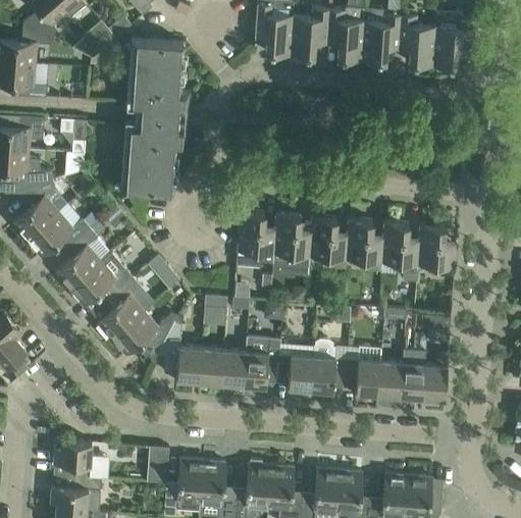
[(66,12),(55,0),(29,0),(38,10),(23,23),(54,38),(58,31),(52,24),(66,12)]
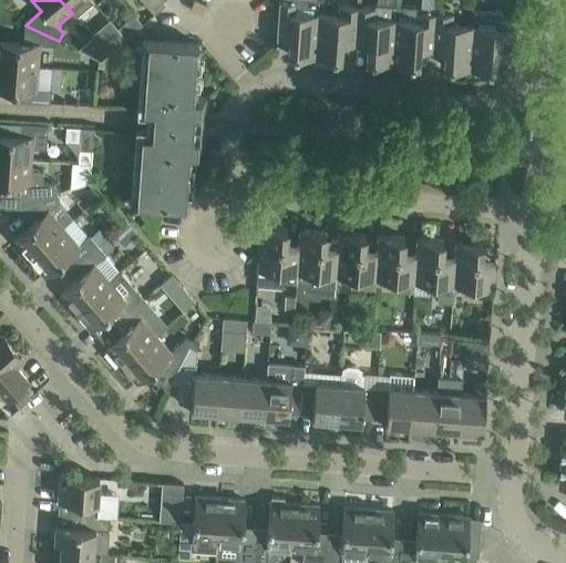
[(60,0),(78,19),(93,4),(89,0),(60,0)]
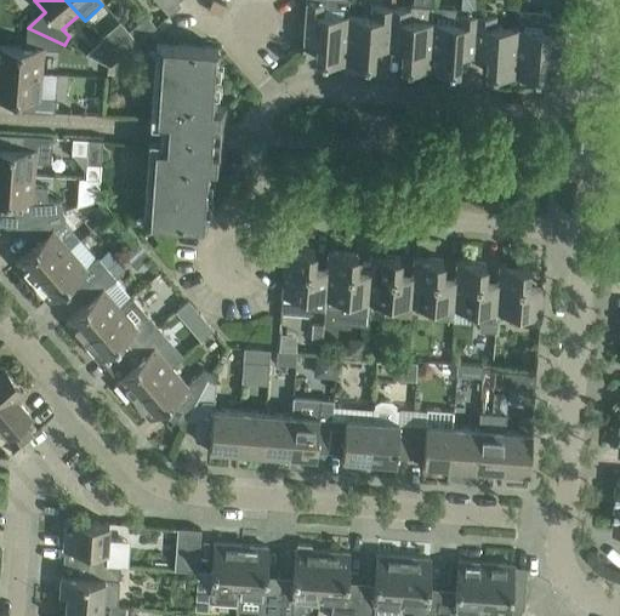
[(174,0),(153,0),(171,20),(182,10),(178,5),(174,0)]
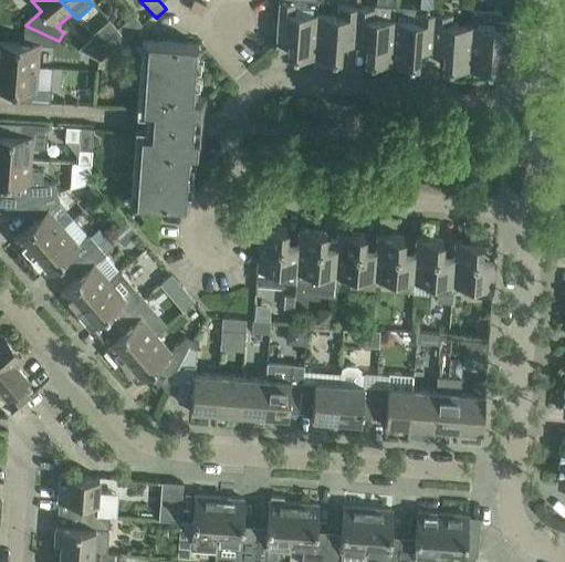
[(278,29),(276,35),(291,37),(289,59),(315,60),(315,48),(317,17),(318,0),(279,0),(280,3),(278,29)]
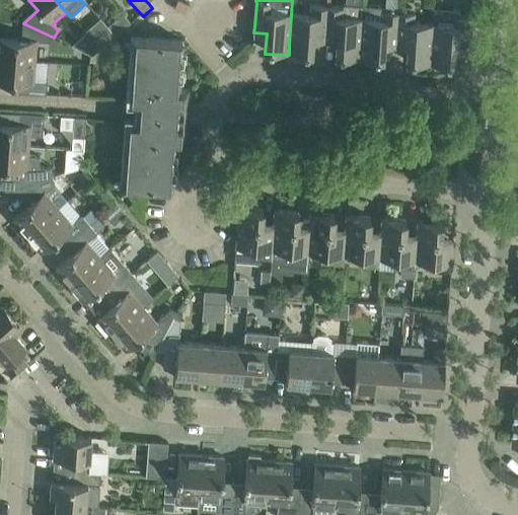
[(342,10),(327,9),(325,39),(338,40),(336,59),(360,61),(363,8),(345,7),(342,10)]
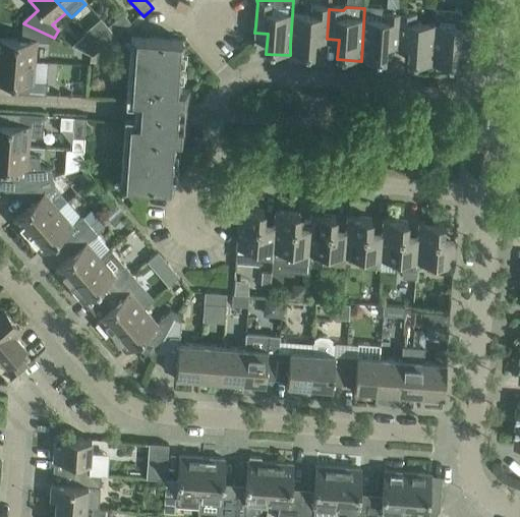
[(312,17),(292,15),(290,55),(313,57),(314,38),(327,39),(329,9),(313,8),(312,17)]
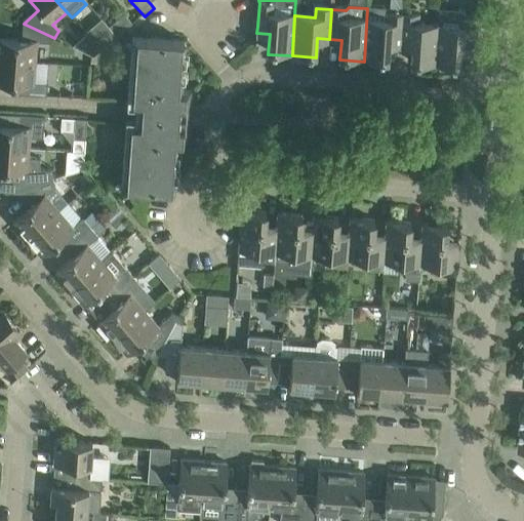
[(389,10),(368,8),(364,62),(388,64),(390,43),(401,44),(403,14),(389,13),(389,10)]
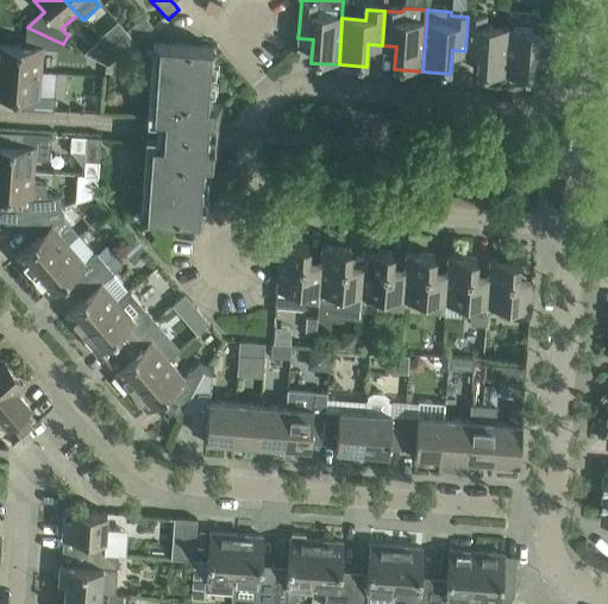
[(509,31),(506,77),(533,80),(536,57),(550,57),(552,24),(540,23),(540,14),(511,12),(509,31)]
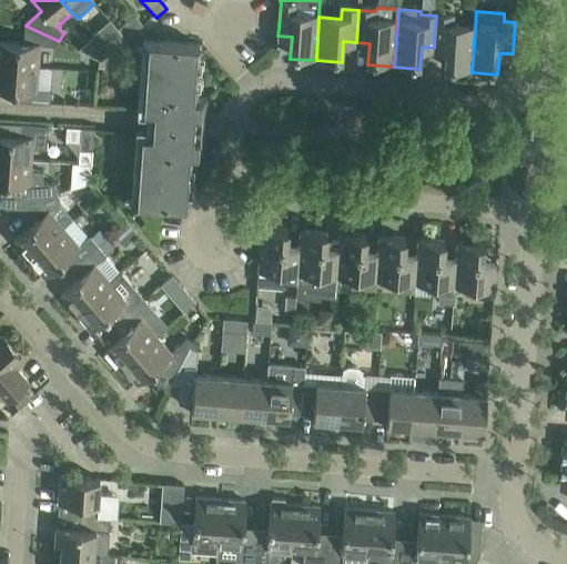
[(454,18),(436,16),(434,48),(447,49),(446,70),(472,72),(475,29),(453,27),(454,18)]
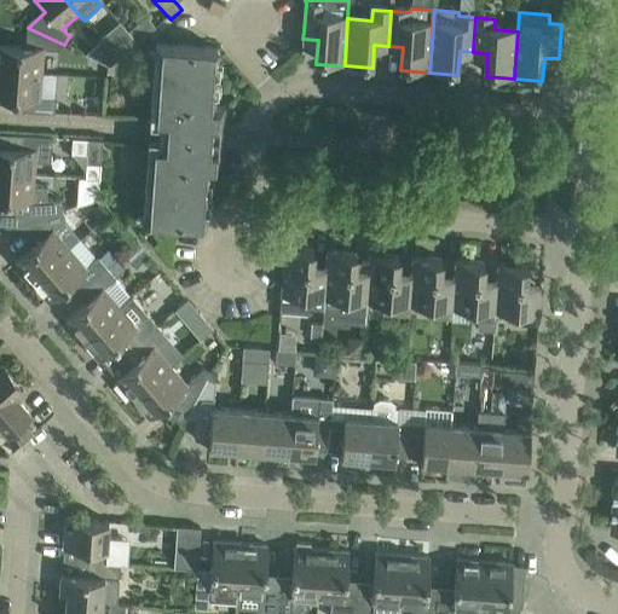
[(64,45),(28,28),(27,51),(0,48),(0,74),(42,76),(44,53),(61,53),(64,45)]
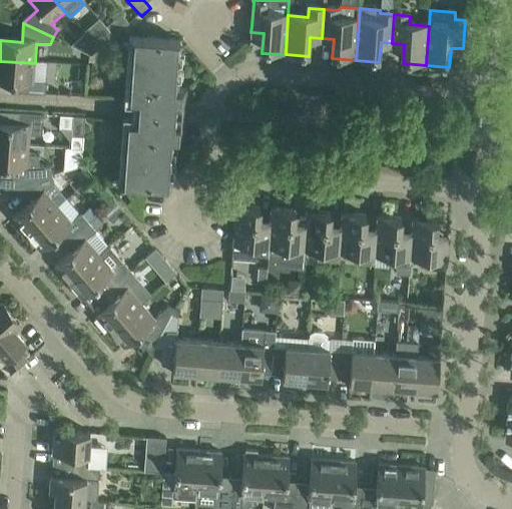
[(107,28),(91,42),(99,52),(115,38),(107,28)]
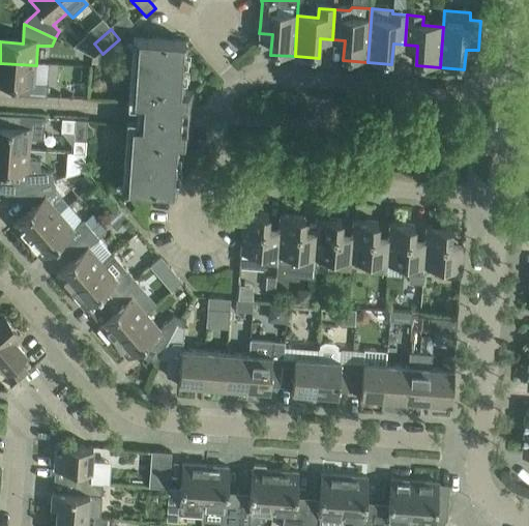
[(186,45),(139,40),(135,104),(145,105),(145,116),(144,128),(133,127),(128,192),(176,195),(179,145),(188,146),(189,133),(183,132),(184,119),(184,108),(192,108),(192,94),(182,94),(186,45)]
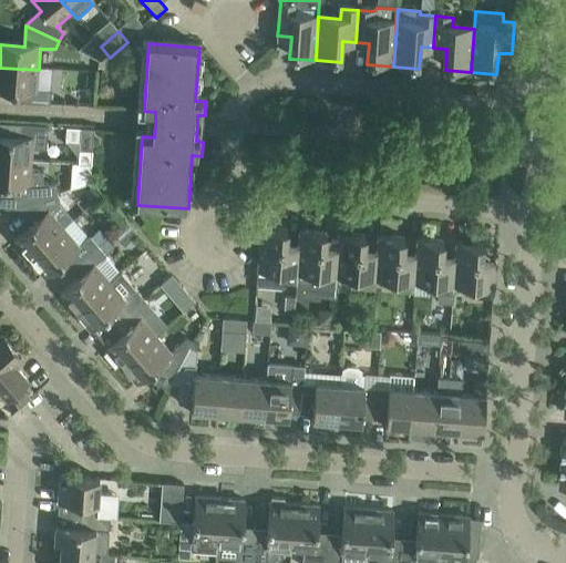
[(101,47),(89,58),(102,64),(110,58),(101,47)]
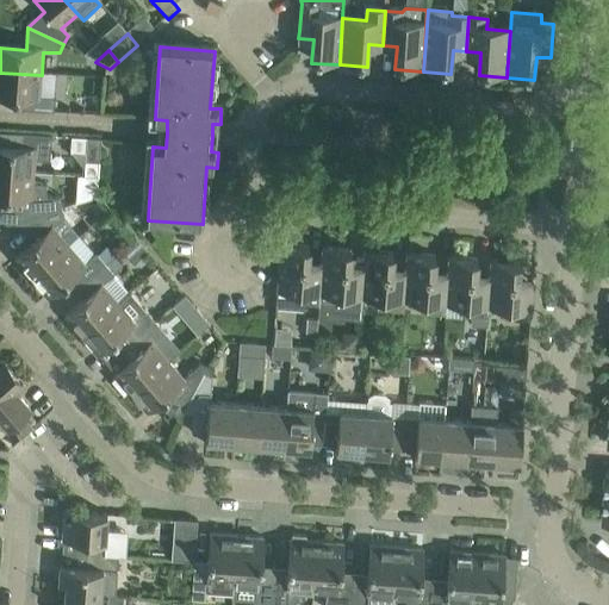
[(42,75),(0,73),(0,98),(23,99),(22,113),(55,114),(56,100),(39,99),(42,75)]
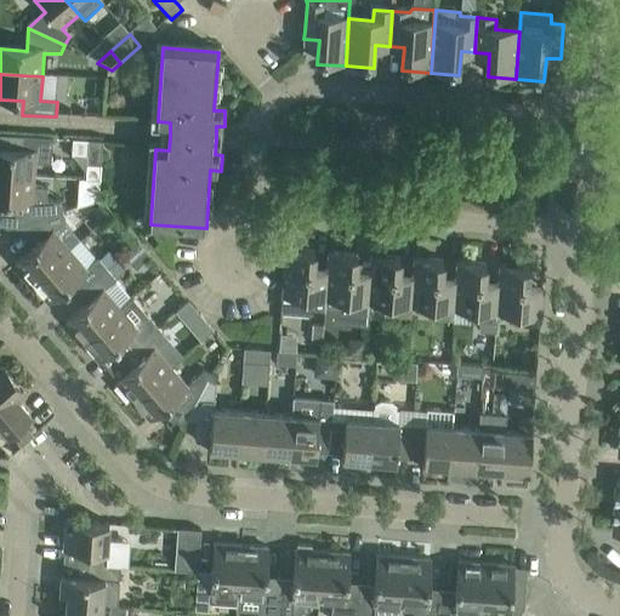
[(53,141),(0,137),(0,176),(35,178),(35,166),(52,167),(53,141)]
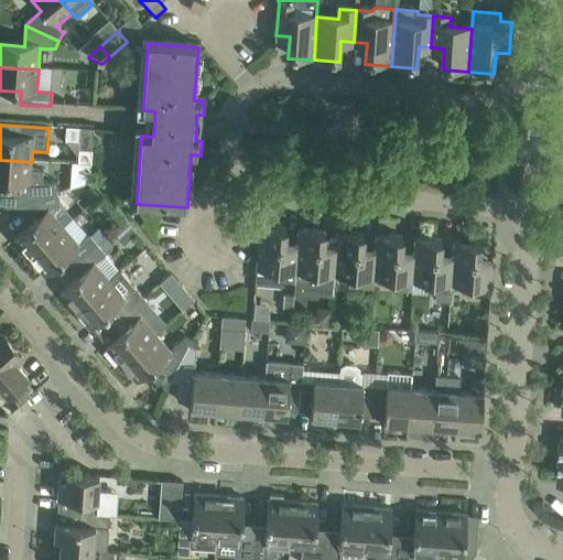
[(80,130),(79,151),(93,152),(94,131),(80,130)]
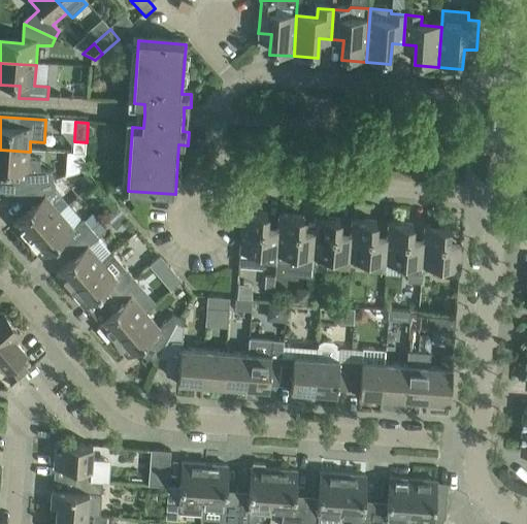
[(0,171),(5,172),(5,185),(22,186),(22,193),(54,183),(52,174),(40,173),(41,162),(29,162),(30,153),(30,152),(0,150),(0,171)]
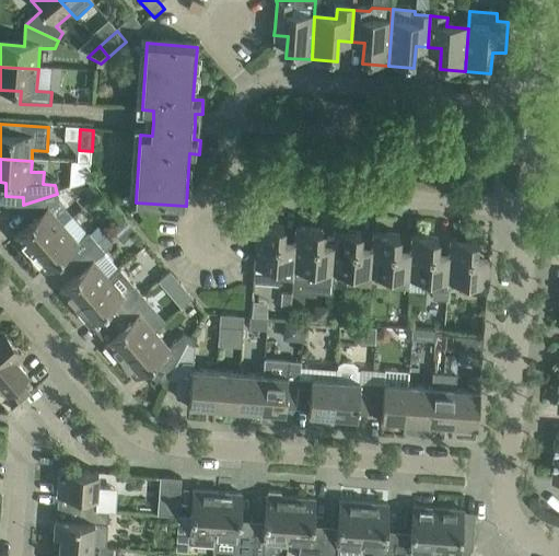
[(36,221),(14,241),(28,257),(63,228),(49,211),(60,203),(57,194),(23,205),(36,221)]
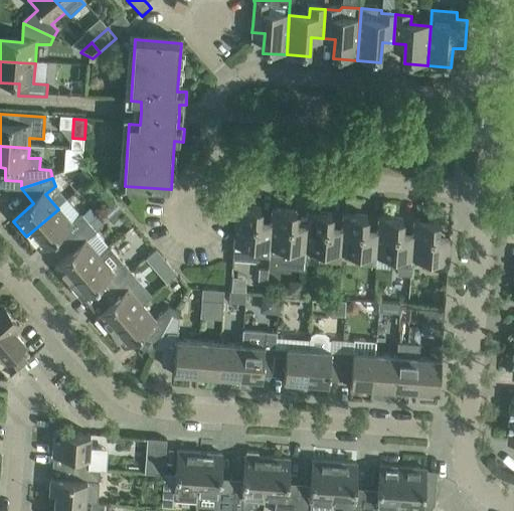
[(237,208),(234,247),(233,263),(258,265),(258,259),(270,260),(272,232),(260,231),(262,210),(237,208)]
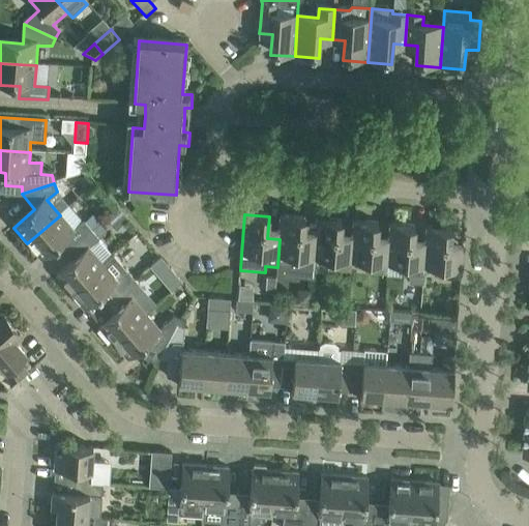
[(74,231),(60,215),(27,243),(41,260),(62,242),(69,251),(92,232),(84,222),(74,231)]
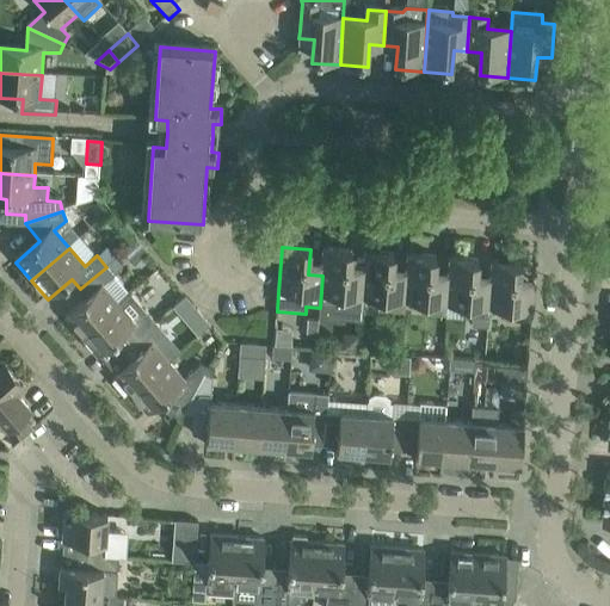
[(322,276),(320,308),(346,310),(345,323),(361,325),(363,300),(364,278),(351,277),(352,253),(324,251),(322,276)]
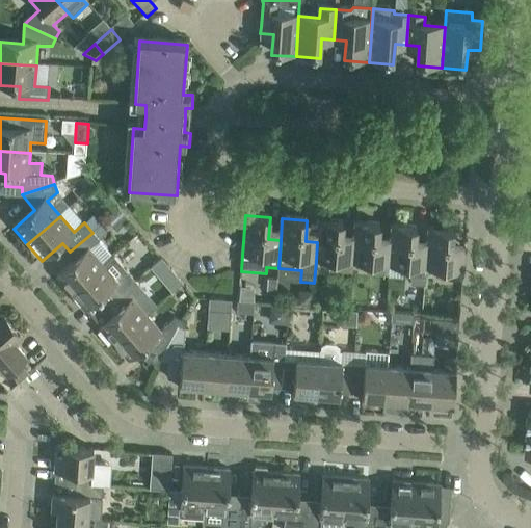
[(351,274),(354,245),(342,244),(343,222),(319,221),(317,242),(316,261),(330,262),(329,272),(351,274)]
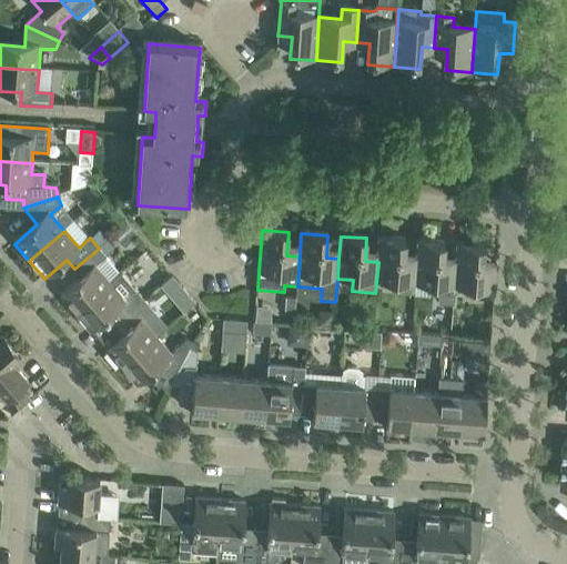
[(406,241),(380,239),(377,282),(392,283),(391,294),(414,295),(417,265),(404,264),(406,241)]
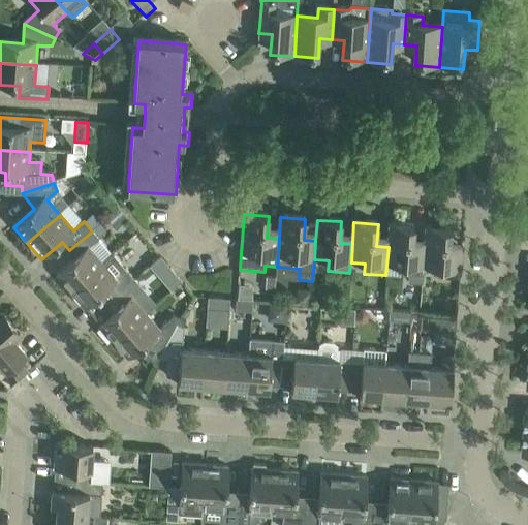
[(98,225),(92,232),(69,250),(78,258),(56,277),(70,294),(102,266),(113,256),(99,240),(106,235),(98,225)]
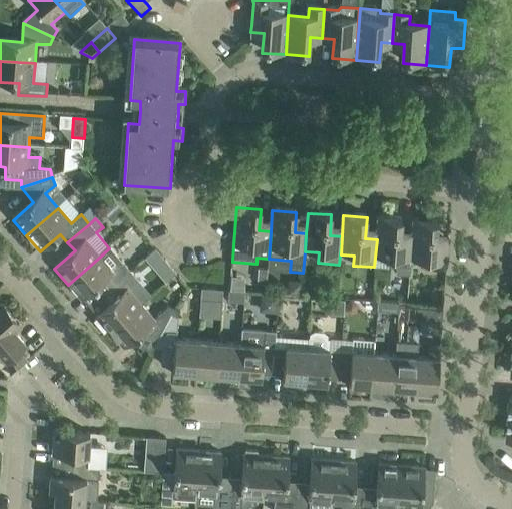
[(377,239),(374,267),(397,269),(410,270),(411,260),(412,241),(400,241),(402,220),(378,218),(377,239)]
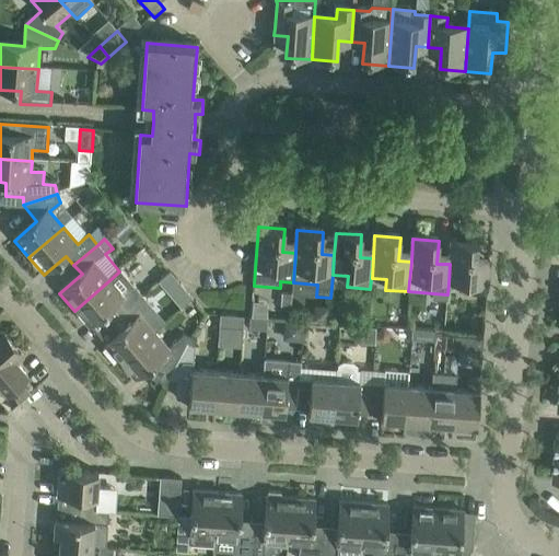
[(477,244),(452,242),(447,294),(449,294),(450,284),(464,285),(463,296),(487,298),(489,267),(476,266),(477,244)]
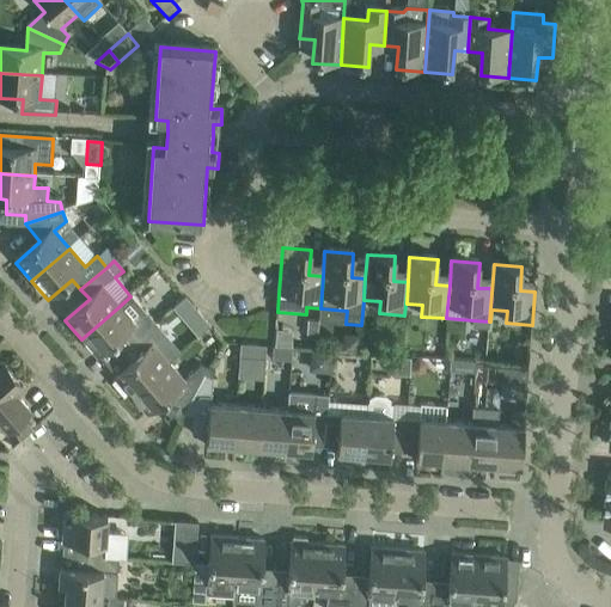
[(120,307),(81,339),(98,359),(123,337),(130,347),(156,325),(146,314),(130,296),(120,307)]
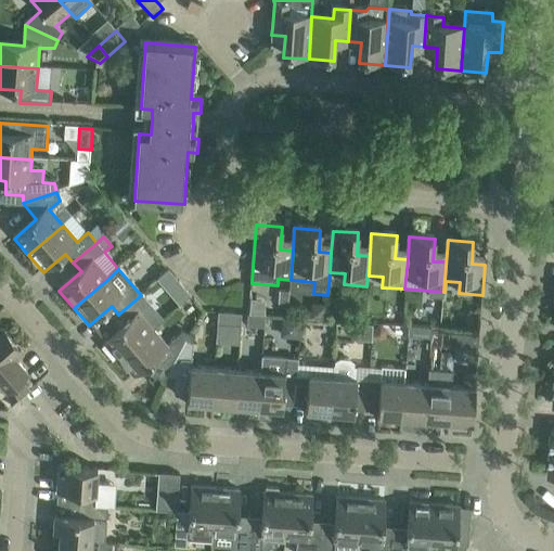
[(169,271),(158,281),(166,291),(177,281),(169,271)]
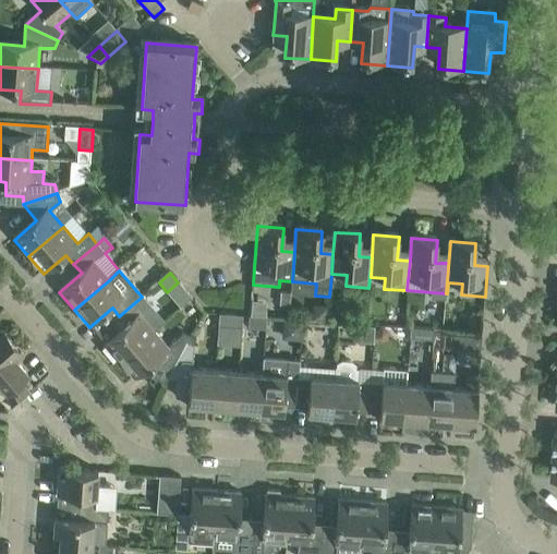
[(108,348),(104,351),(114,363),(118,360),(120,362),(154,333),(140,315),(150,306),(142,297),(119,316),(128,326),(105,346),(108,348)]
